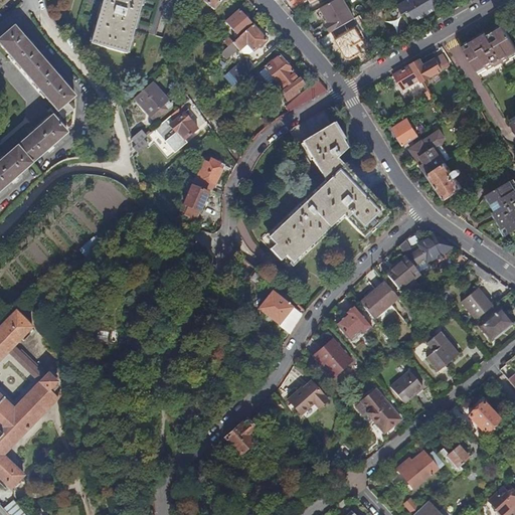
[(75,0),(67,31),(95,60),(94,62),(153,79),(165,40),(135,31),(129,55),(93,45),(105,0),(75,0)]
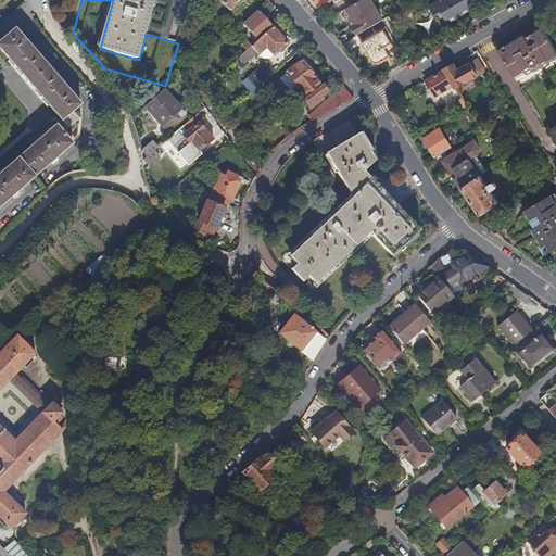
[(113,0),(100,49),(139,60),(146,34),(155,0),(113,0)]
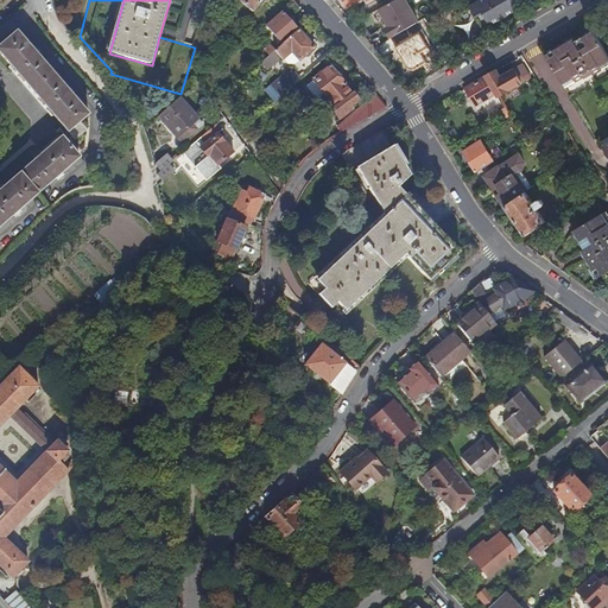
[(238,0),(254,14),(265,0),(238,0)]
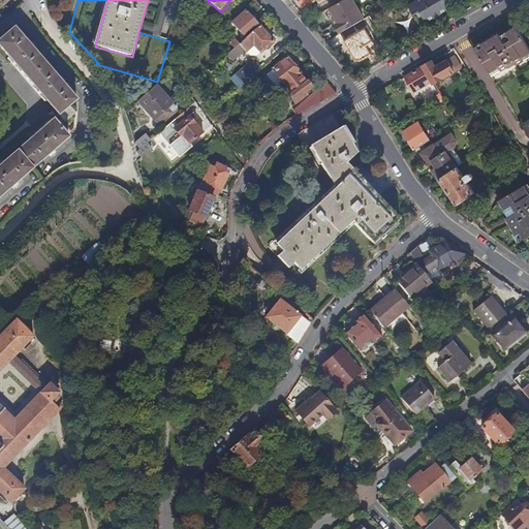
[(449,10),(443,0),(418,0),(409,6),(415,18),(422,13),(428,23),(449,10)]
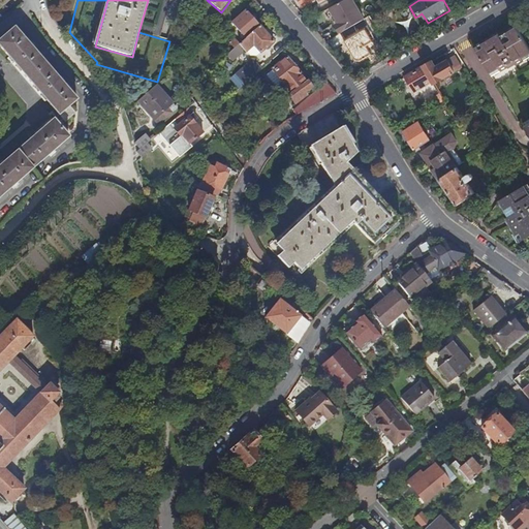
[(339,25),(344,32),(362,22),(356,12),(359,11),(353,2),(341,9),(338,4),(331,8),(339,25)]
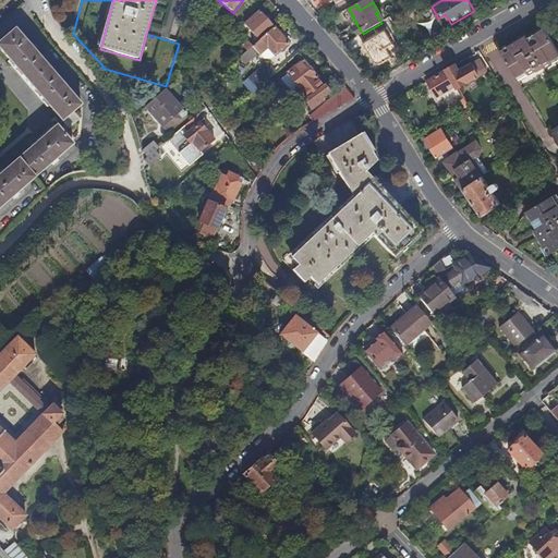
[(261,43),(275,29),(261,13),(246,26),(257,38),(259,40),(261,43)]
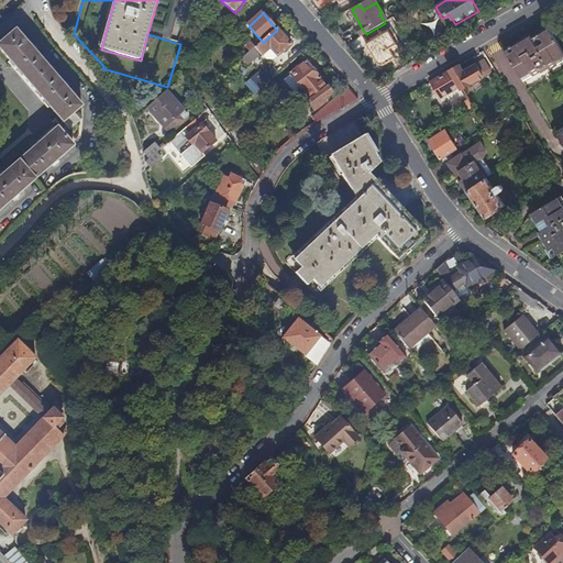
[(357,29),(362,36),(366,34),(361,26),(357,29)]
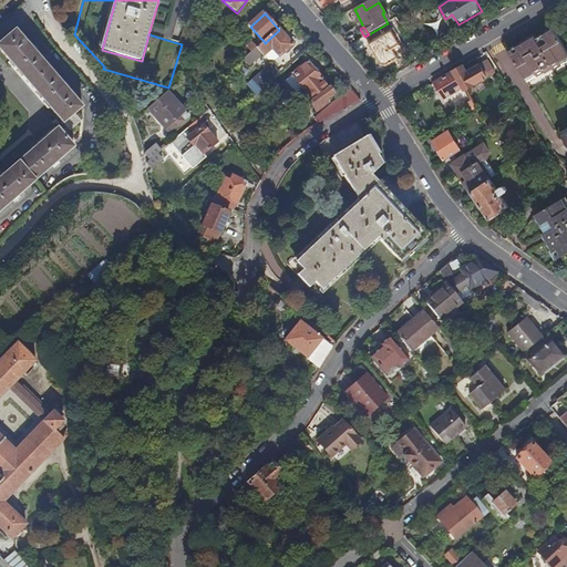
[(535,37),(509,52),(527,81),(566,57),(566,52),(553,29),(536,39),(535,37)]
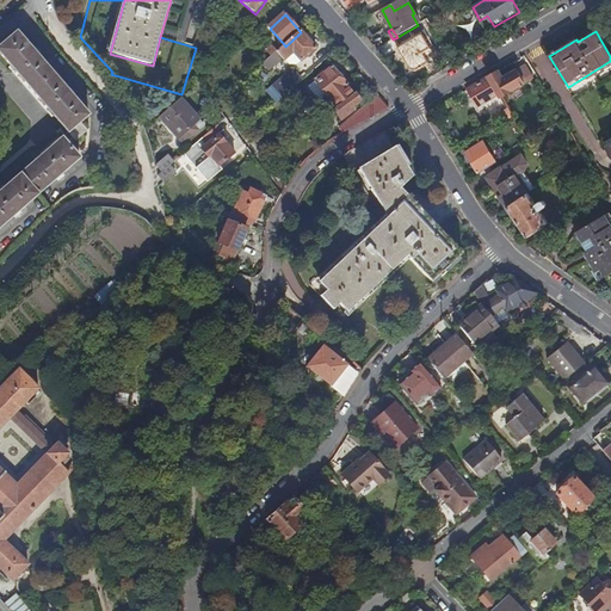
[(316,50),(301,32),(285,47),(278,53),(277,53),(285,61),(290,57),(294,54),(297,57),(302,63),(316,50)]
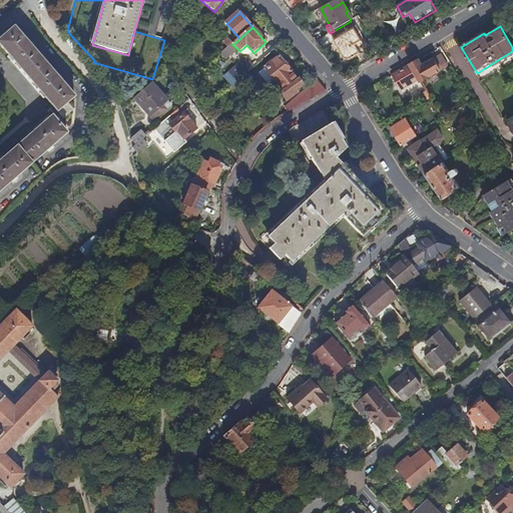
[(64,119),(73,111),(67,104),(74,97),(61,82),(63,80),(60,77),(58,75),(57,77),(32,49),(34,47),(32,44),(30,42),(28,44),(15,28),(0,40),(0,45),(13,61),(12,62),(40,96),(42,95),(57,112),(58,112),(64,119)]
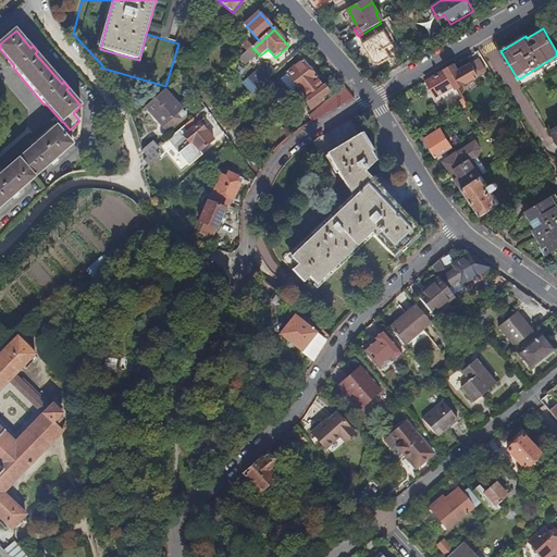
[(237,58),(239,60),(252,48),(254,48),(248,41),(245,44),(248,48),(237,58)]
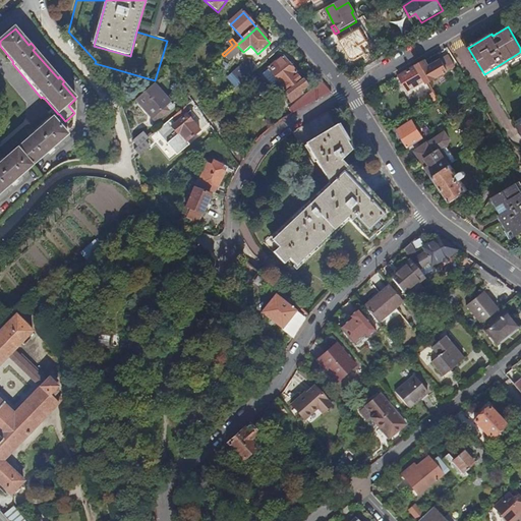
[(218,49),(222,54),(232,45),(229,41),(228,40),(218,49)]
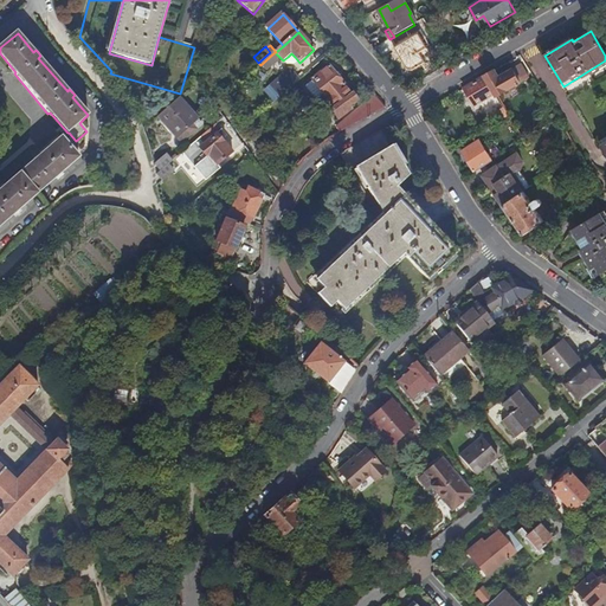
[(420,72),(401,51),(393,59),(412,79),(420,72)]
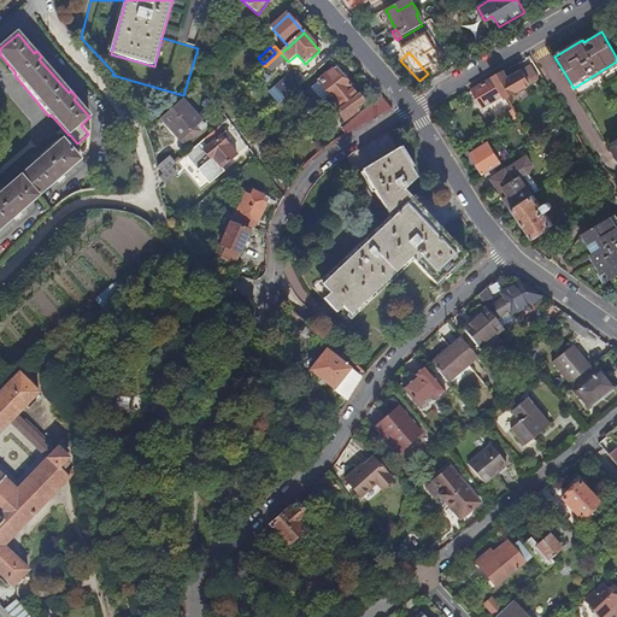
[(280,53),(265,66),(272,75),(288,62),(280,53)]
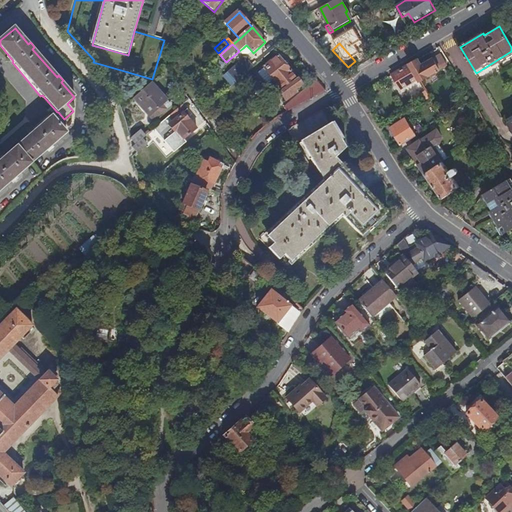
[(423,66),(419,60),(411,65),(420,80),(421,82),(447,66),(441,55),(423,66)]
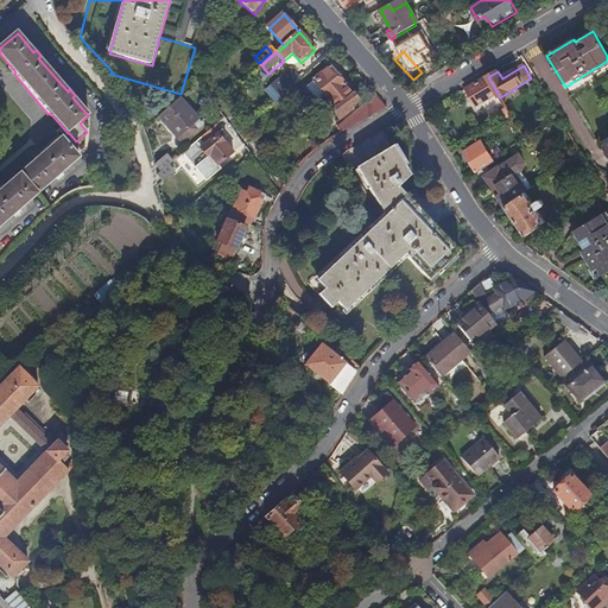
[(327,114),(352,95),(347,88),(330,68),(314,81),(315,82),(328,99),(329,100),(321,107),(327,114)]
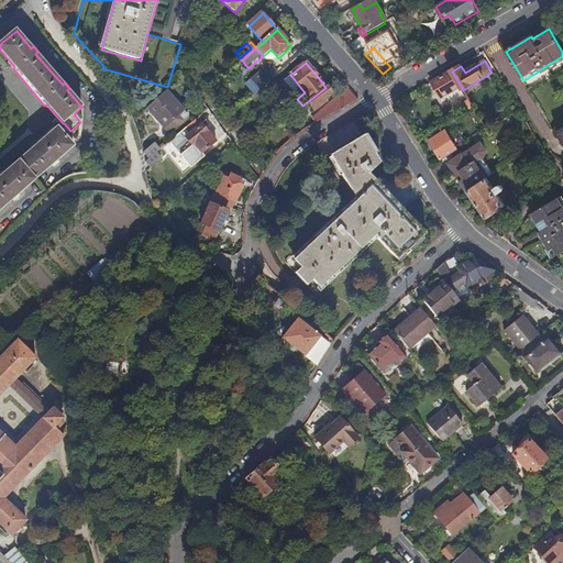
[(273,80),(277,76),(269,67),(253,81),(261,90),(273,80)]
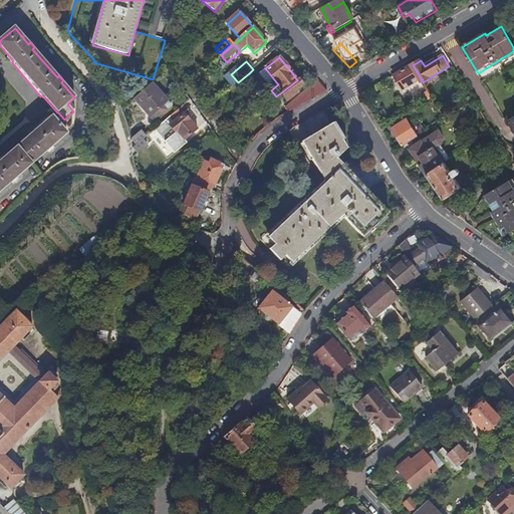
[(422,80),(413,65),(395,75),(404,90),(422,80)]
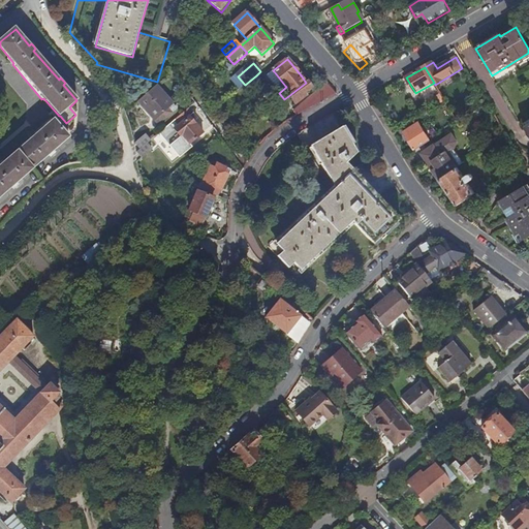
[(269,71),(266,68),(260,71),(256,75),(259,80),(269,71)]
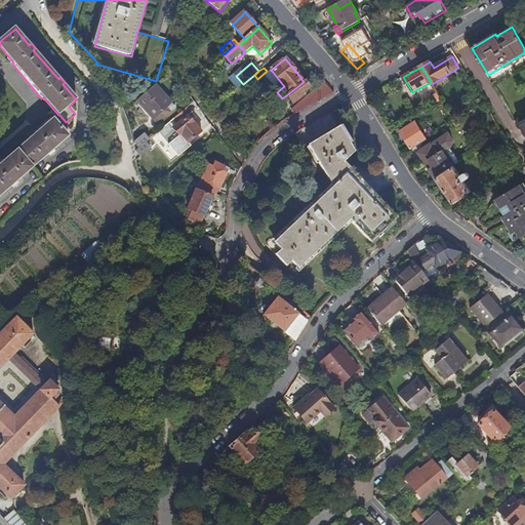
[(277,89),(283,85),(272,71),(266,76),(277,89)]
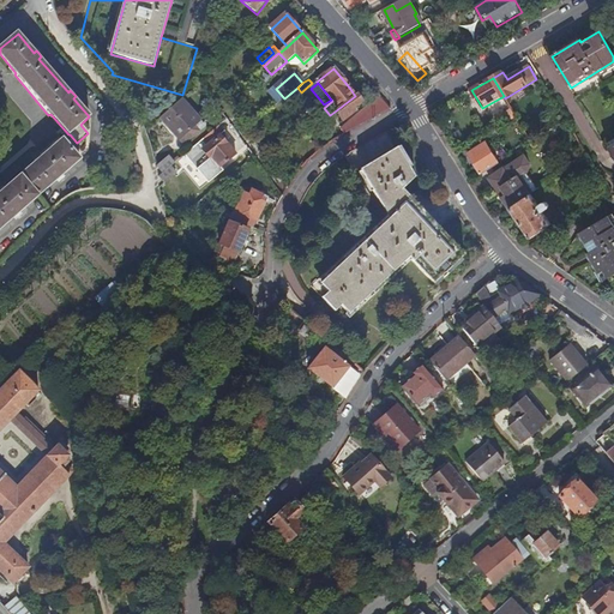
[(363,102),(357,95),(355,96),(330,115),(335,121),(339,118),(343,121),(356,112),(354,109),(359,107),(363,102)]
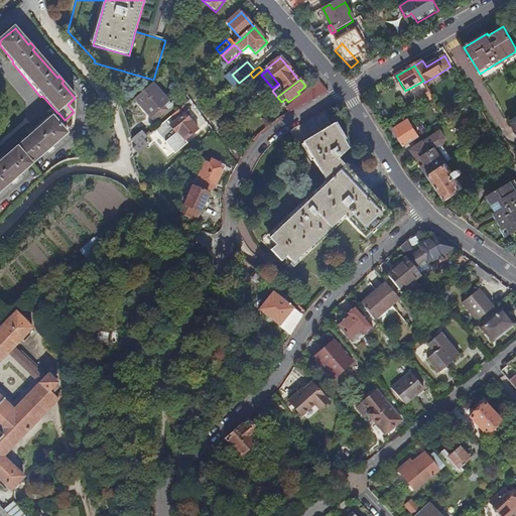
[(328,91),(319,81),(286,109),(289,113),(297,108),(312,100),(328,91)]
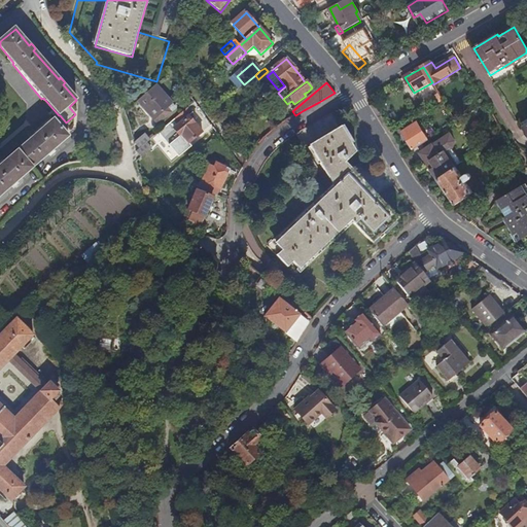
[(156,86),(138,103),(154,121),(178,100),(175,97),(170,101),(156,86)]
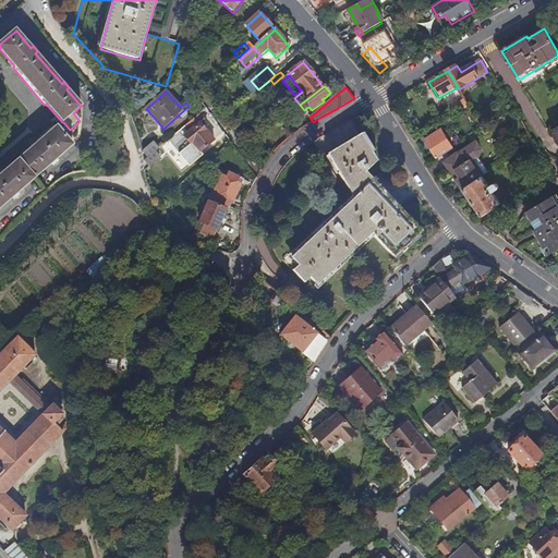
[(204,155),(202,153),(216,141),(210,135),(201,124),(202,123),(197,118),(170,141),(191,166),(204,155)]
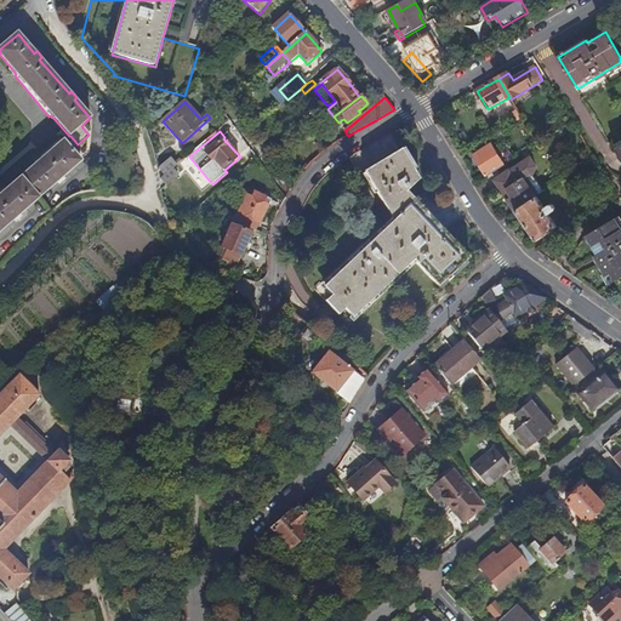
[(0,232),(17,217),(61,180),(80,163),(63,142),(61,143),(60,142),(41,157),(44,159),(0,195),(0,232)]
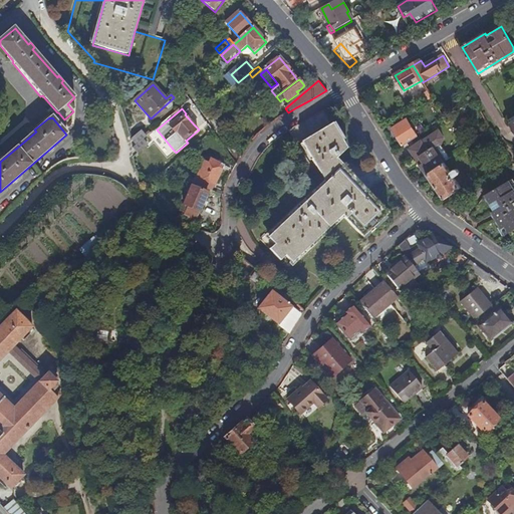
[(404,147),(419,137),(409,119),(394,130),(404,147)]
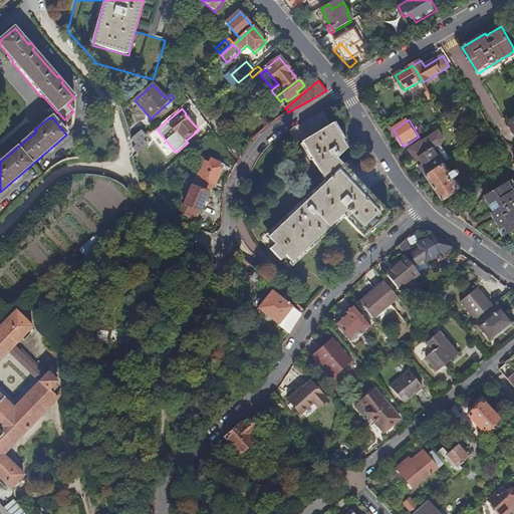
[(200,129),(207,137),(213,132),(207,123),(201,129),(196,122),(194,124),(199,130),(200,129)]
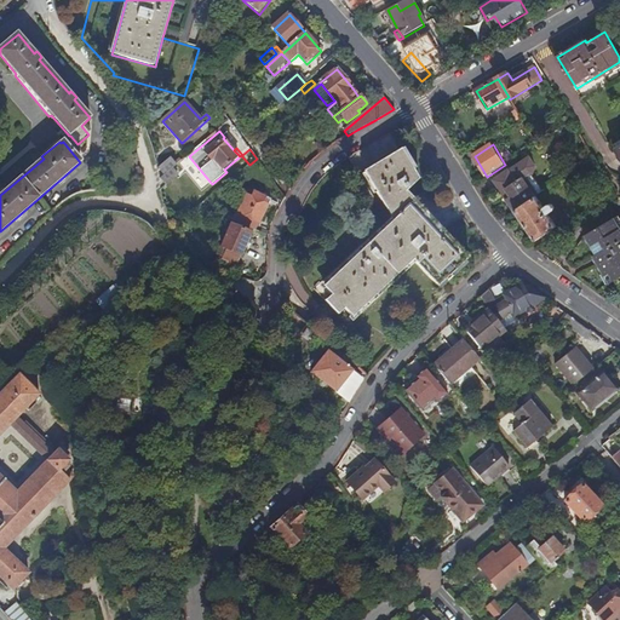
[(408,195),(419,182),(401,151),(365,174),(394,222),(322,288),(331,297),(323,303),(337,317),(343,311),(351,320),(413,264),(437,291),(469,263),(408,195)]
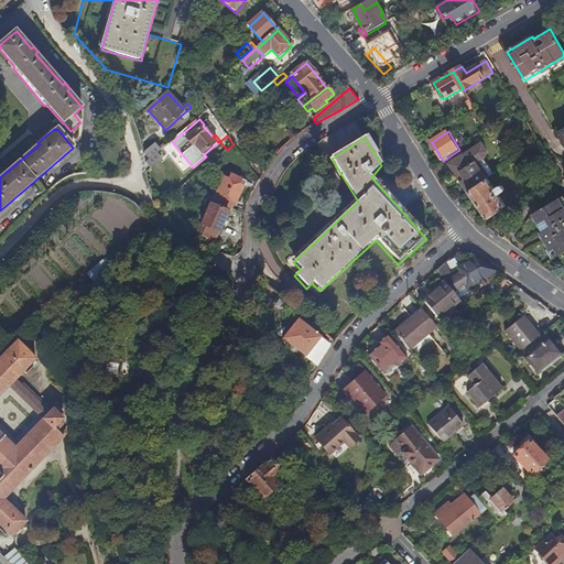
[(488,180),(495,175),(485,160),(486,159),(488,153),(483,145),(472,153),(488,180)]
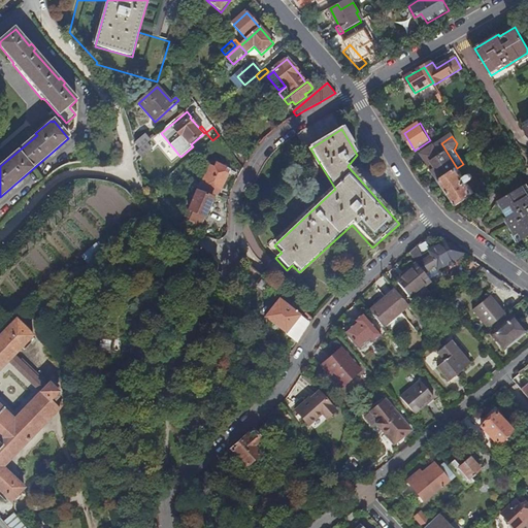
[(139,151),(147,144),(150,142),(145,137),(135,145),(139,151)]
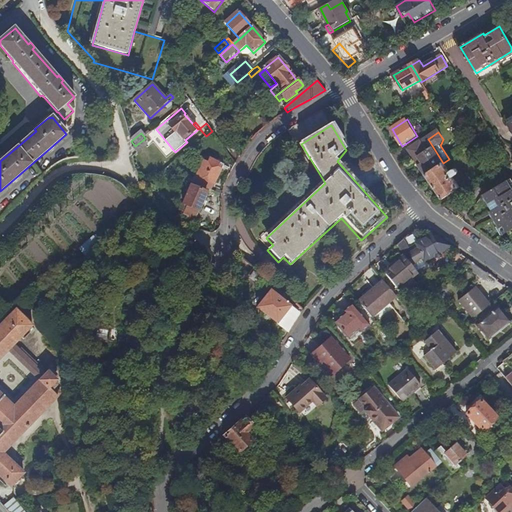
[(420,166),(426,175),(443,163),(428,139),(421,143),(420,143),(409,150),(416,160),(417,159),(421,166),(420,166)]
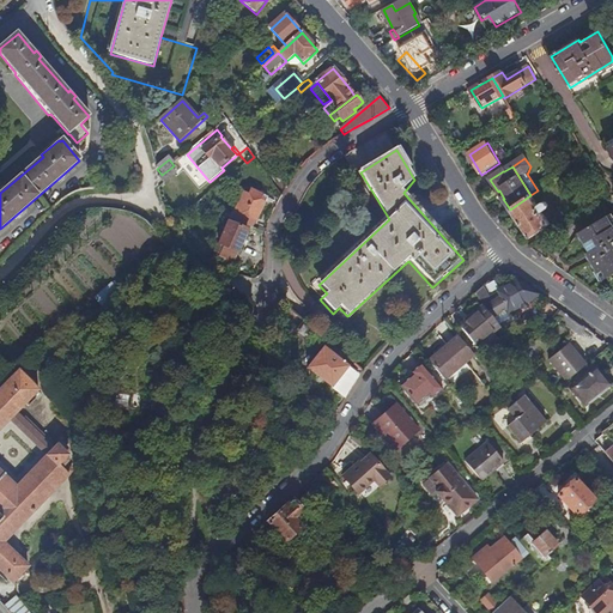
[(162,175),(158,178),(164,186),(177,175),(171,168),(162,175)]
